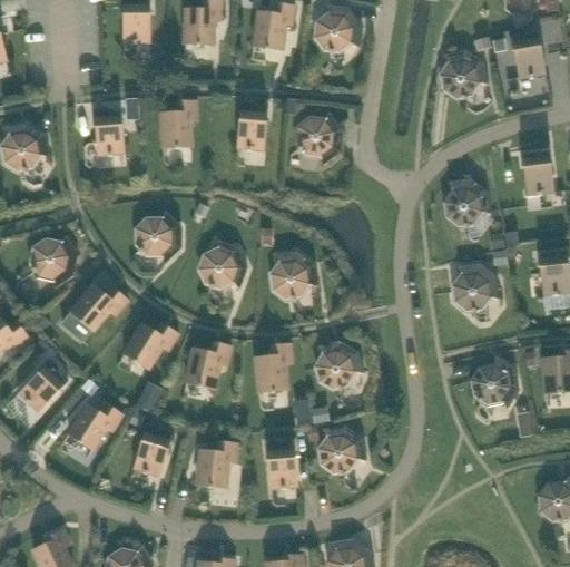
[(137,0),(120,0),(121,11),(124,11),(123,41),(134,41),(134,42),(137,42),(137,41),(150,41),(150,0),(137,0)]
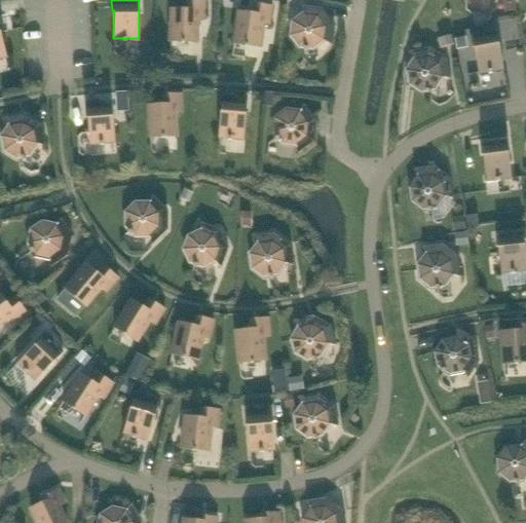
[(204,16),(205,0),(194,0),(193,8),(172,7),(170,39),(179,39),(179,40),(185,40),(185,39),(196,40),(197,16),(204,16)]
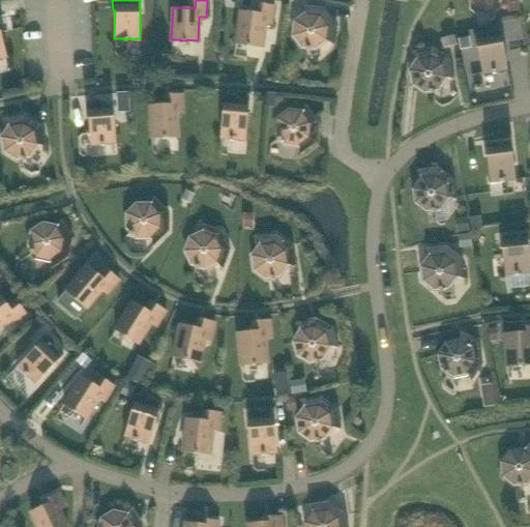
[(272,22),(274,3),(263,2),(262,12),(239,9),(235,41),(243,42),(243,44),(249,45),(249,44),(262,45),(265,21),(272,22)]
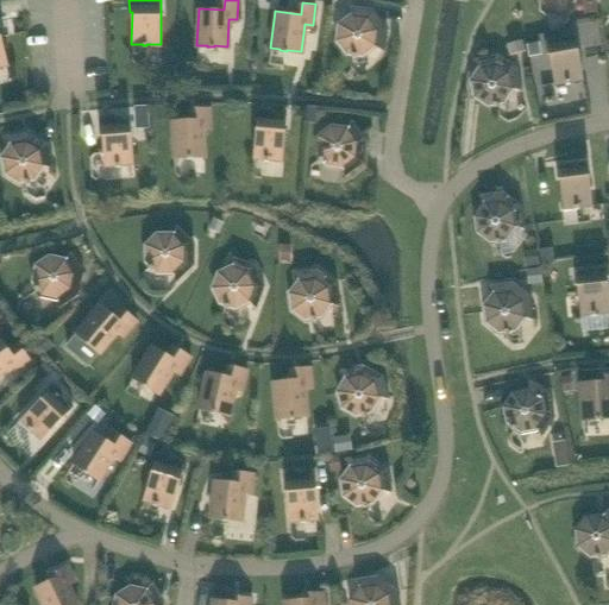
[(387,26),(372,7),(350,4),(349,5),(350,5),(351,13),(339,23),(337,39),(346,51),(351,52),(351,55),(356,56),(357,52),(362,54),(375,44),(382,49),(383,49),(387,26)]
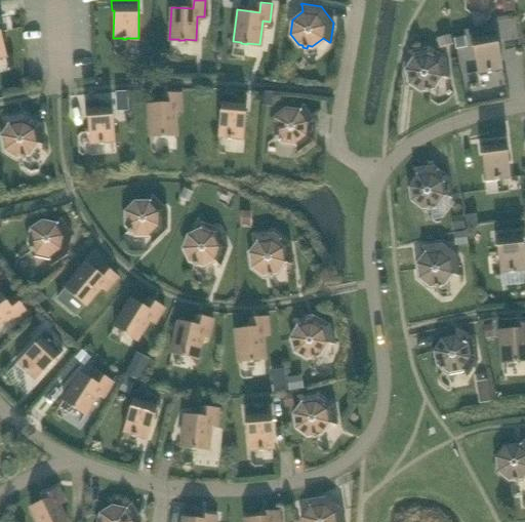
[(502,67),(501,64),(495,30),(469,34),(471,45),(473,44),(478,72),(487,70),(487,71),(491,71),(491,69),(502,67)]
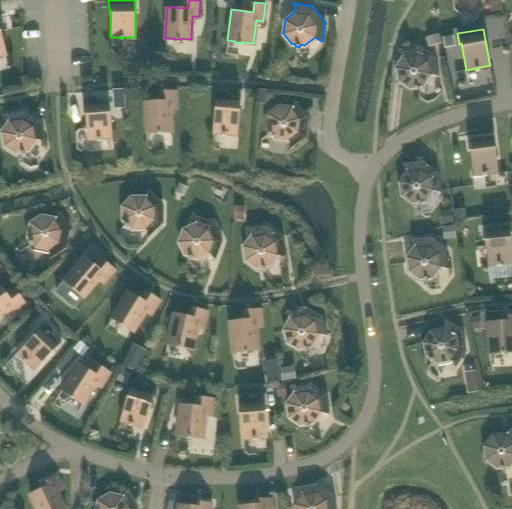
[(439,74),(434,55),(418,44),(398,48),(399,49),(403,56),(396,67),(399,80),(410,87),(415,86),(415,88),(419,87),(419,85),(423,84),(430,73),(437,74),(437,75),(439,74)]
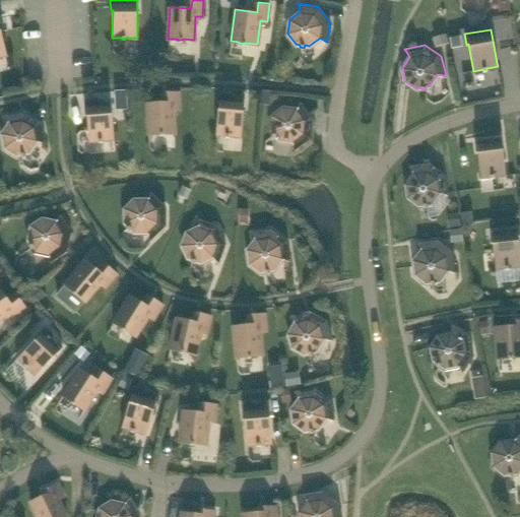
[(173,109),(180,109),(179,89),(168,90),(168,101),(146,102),(148,133),(156,133),(156,134),(163,134),(163,132),(175,132),(174,121),(173,109)]
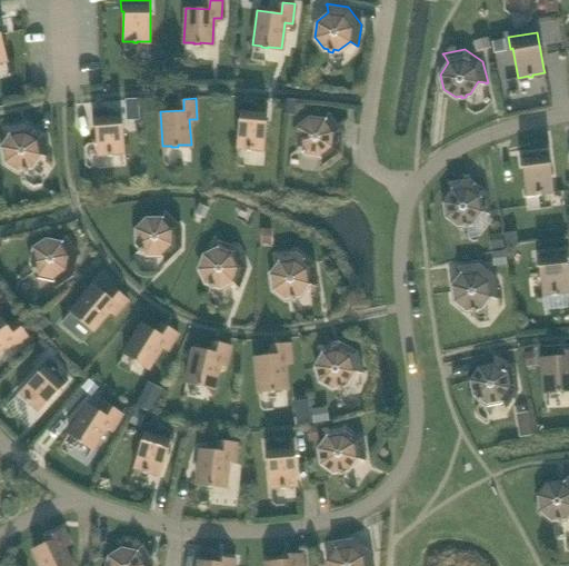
[(253,106),(253,101),(238,99),(237,117),(239,117),(237,146),(247,147),(247,149),(250,149),(250,148),(263,149),(267,107),(253,106)]
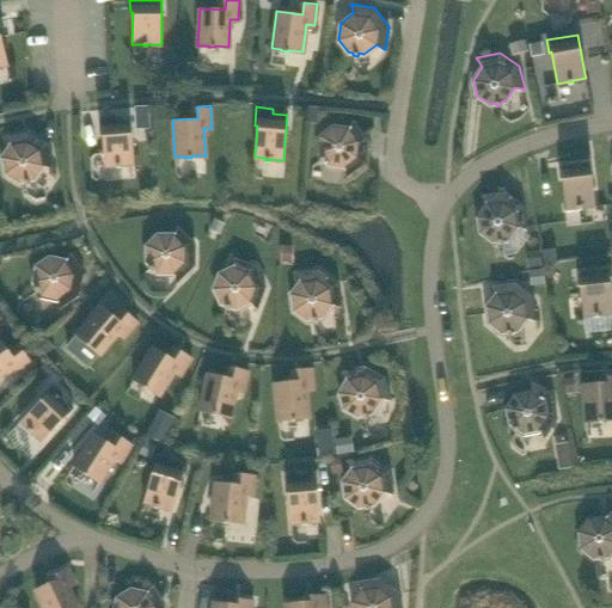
[(130,118),(116,120),(116,114),(99,115),(101,134),(103,133),(105,165),(116,164),(116,166),(120,165),(120,164),(134,163),(130,118)]
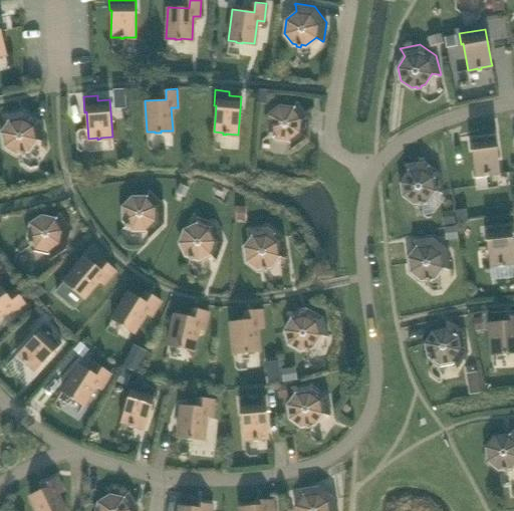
[(307,136),(309,115),(297,99),(296,100),(292,107),(279,105),(269,113),(268,128),(270,131),(268,133),(271,136),(273,134),(276,138),(289,139),(291,146),(290,147),(291,148),(307,136)]
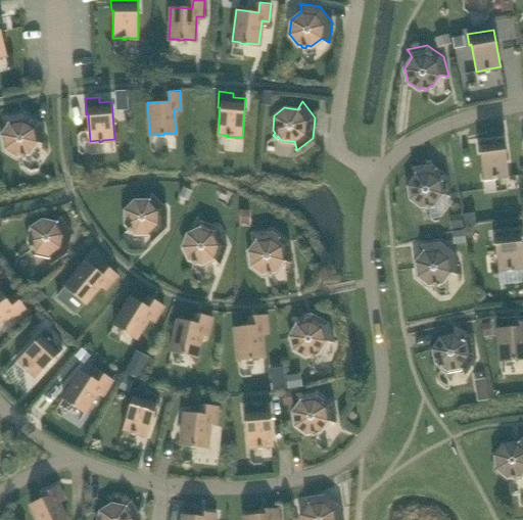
[(46,143),(42,123),(26,111),(5,115),(5,116),(6,116),(10,123),(2,134),(5,147),(16,154),(21,154),(21,156),(26,155),(25,153),(30,152),(37,141),(44,143),(46,143)]
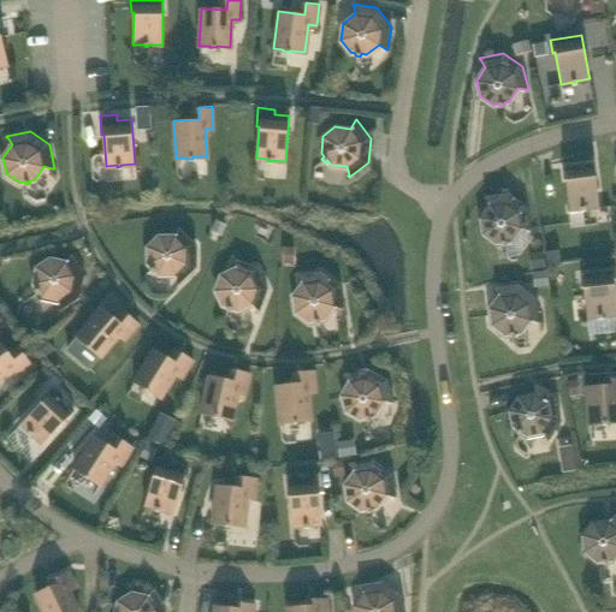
[(585,208),(599,206),(593,161),(562,166),(563,178),(566,178),(569,209),(581,208),(581,209),(585,209),(585,208)]
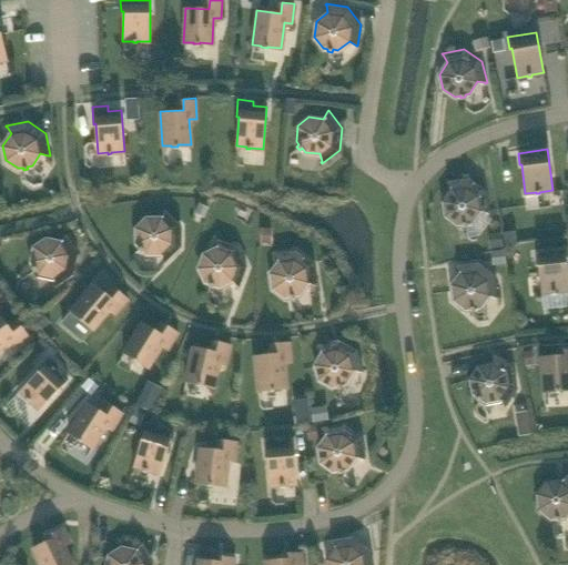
[(489,212),(486,190),(468,177),(447,180),(447,181),(452,189),(443,200),(445,214),(457,223),(462,223),(462,225),(466,224),(466,222),(472,221),(479,210),(487,212),(488,212),(489,212)]
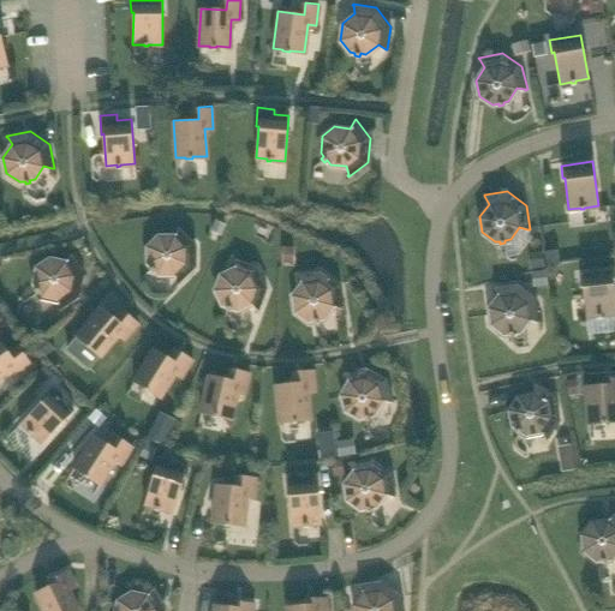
[(195,267),(196,243),(179,225),(178,226),(178,227),(174,234),(159,234),(148,246),(148,262),(151,265),(149,268),(153,271),(155,269),(159,273),(174,273),(178,281),(177,282),(178,282),(195,267)]
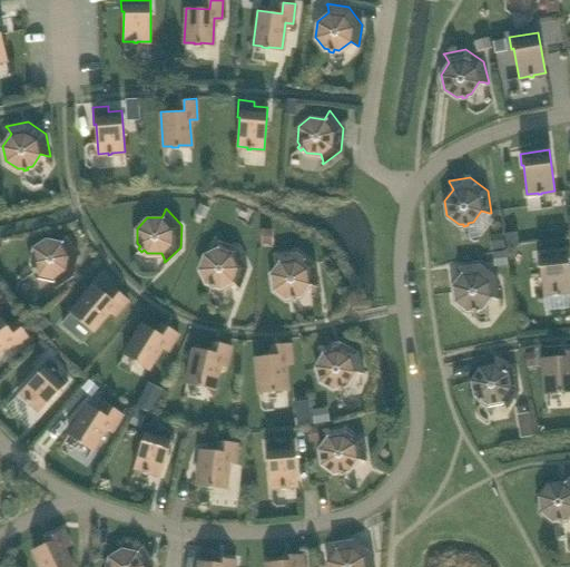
[(273,225),(263,224),(262,240),(273,240),(273,225)]
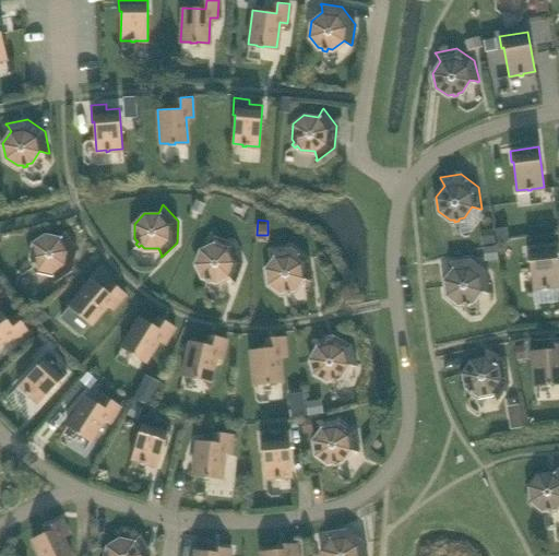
[(503,225),(495,226),(497,239),(506,238),(503,225)]
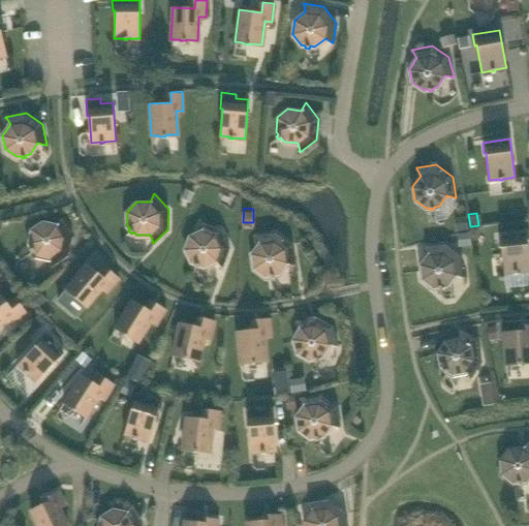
[(467,214),(459,215),(460,227),(468,226),(467,214)]
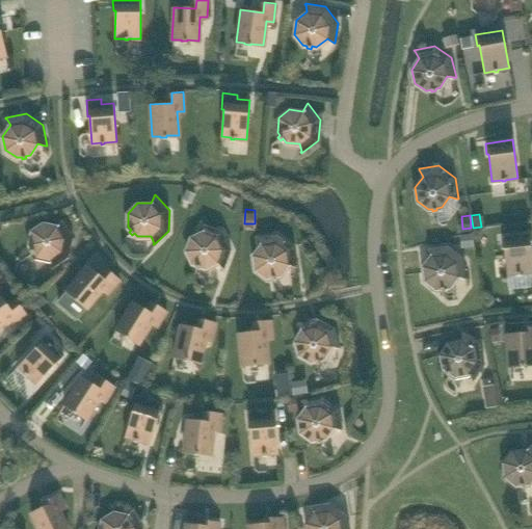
[(69,256),(74,236),(62,218),(61,219),(57,226),(44,222),(32,230),(29,243),(31,247),(29,249),(32,253),(34,252),(36,255),(50,258),(51,265),(51,266),(51,267),(69,256)]
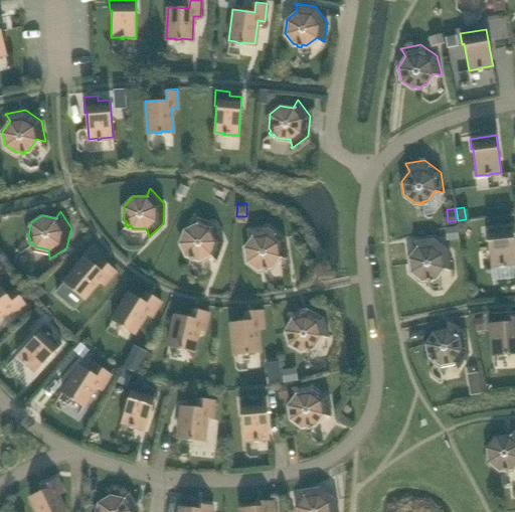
[(223,240),(215,222),(197,215),(196,216),(197,216),(197,223),(184,229),(180,241),(186,254),(190,256),(189,258),(193,260),(194,258),(198,259),(210,253),(215,259),(216,259),(223,240)]
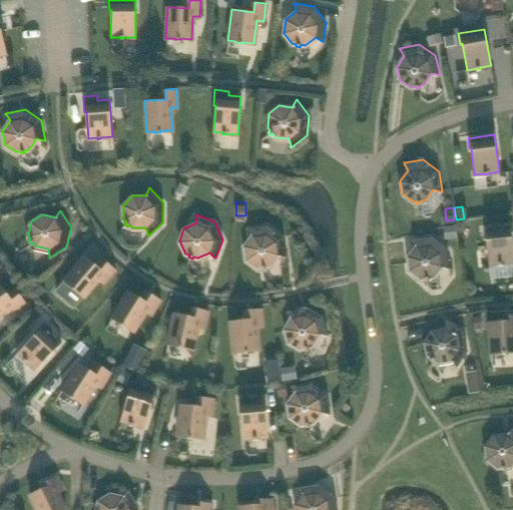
[(455,223),(448,224),(449,235),(456,234),(455,223)]
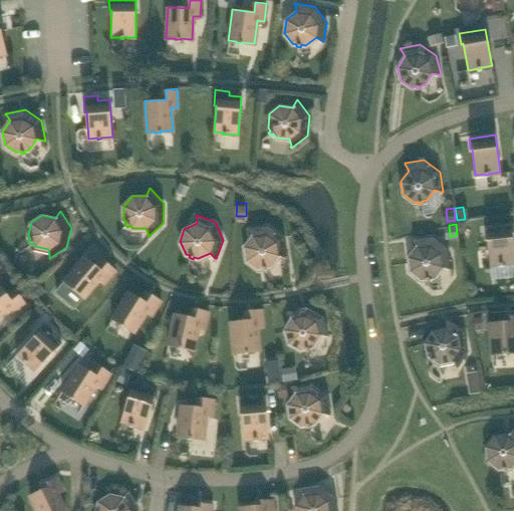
[(287,257),(284,237),(268,225),(248,228),(248,229),(249,229),(253,236),(245,247),(247,259),(258,267),(262,267),(263,269),(266,269),(266,266),(270,265),(278,255),(285,256),(285,257),(287,257)]
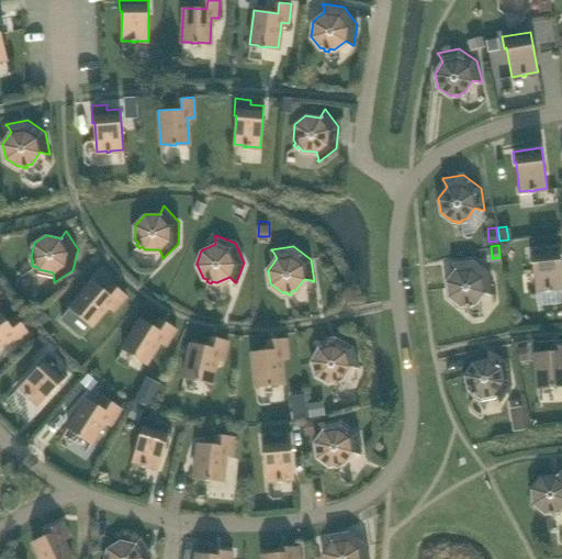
[(550,288),(561,287),(561,286),(558,246),(529,249),(530,260),(532,260),(536,290),(546,289),(546,290),(550,290),(550,288)]
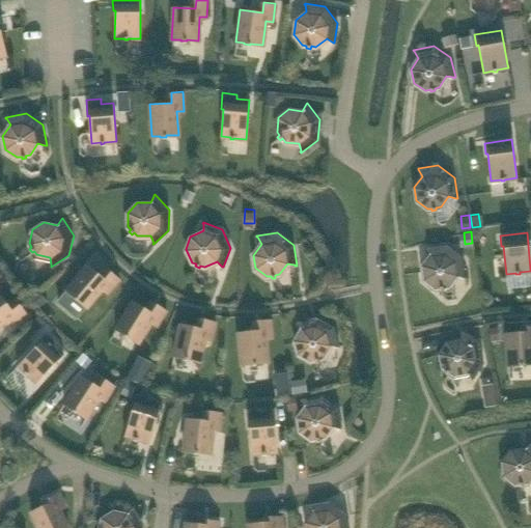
[(466,277),(463,257),(447,244),(426,247),(426,248),(427,248),(430,254),(422,266),(424,279),(435,287),(440,287),(440,289),(444,289),(444,286),(448,286),(456,275),(464,277),(464,278),(466,277)]
